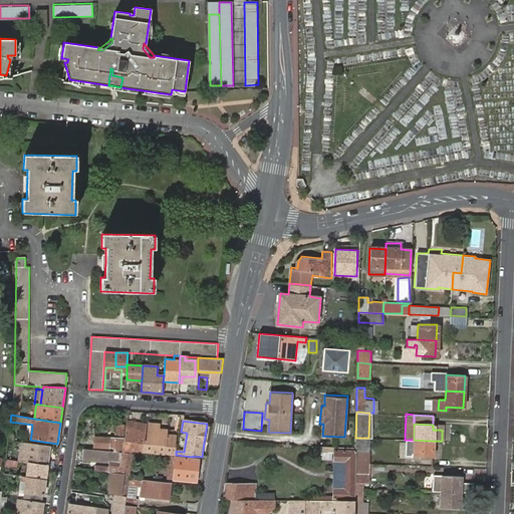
[(130,426),(126,426),(124,440),(122,453),(133,453),(134,450),(144,451),(147,428),(130,426)]
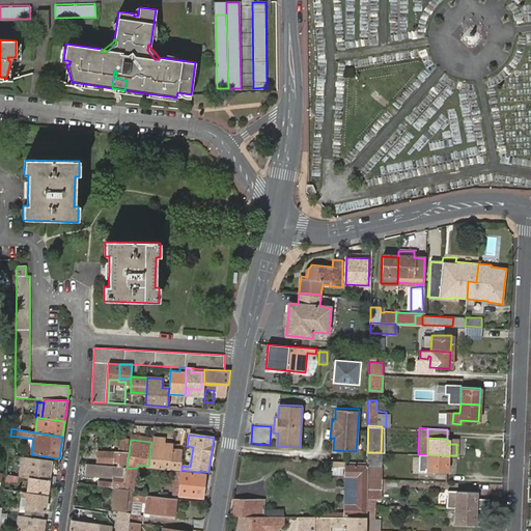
[(152,443),(149,469),(175,471),(182,472),(182,470),(182,466),(183,460),(178,459),(179,450),(162,448),(163,443),(152,443)]
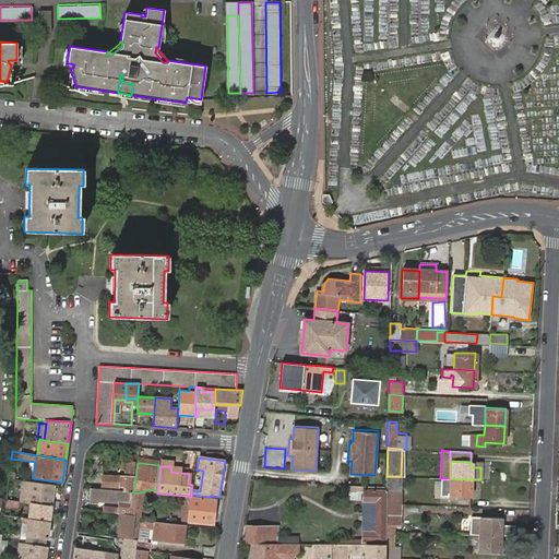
[(133,492),(135,478),(103,475),(102,486),(126,487),(126,491),(133,492)]
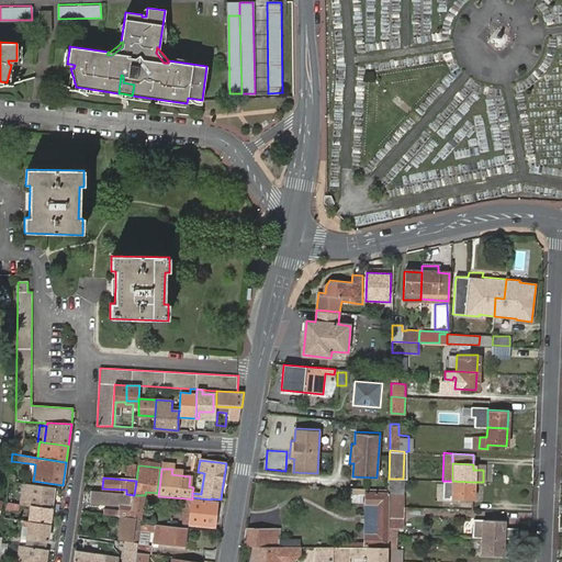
[(389,479),(389,491),(389,506),(402,507),(402,494),(397,494),(397,479),(389,479)]
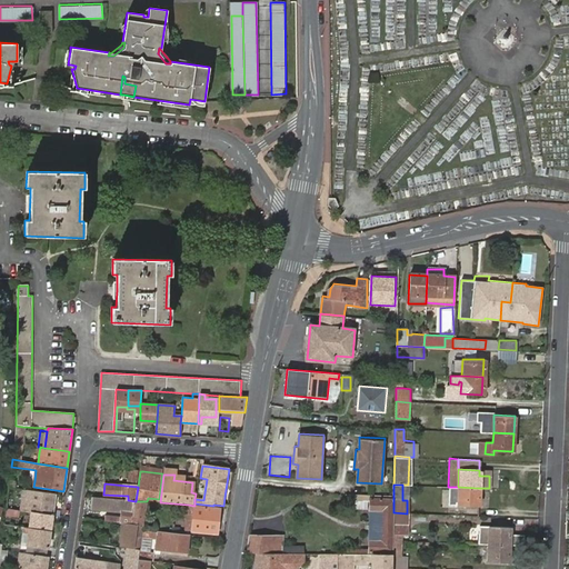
[(448,487),(447,487),(447,503),(450,505),(468,505),(478,506),(478,488),(458,487),(448,487)]
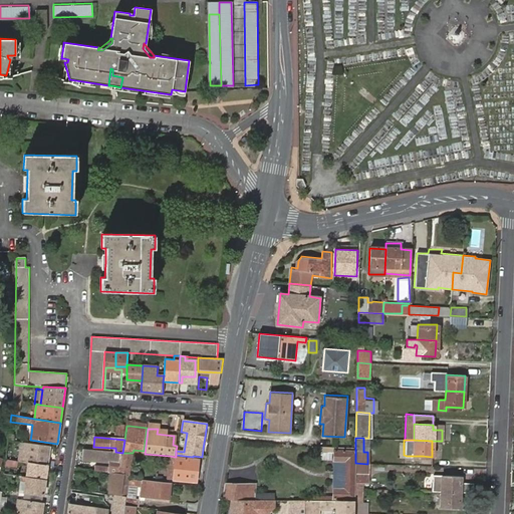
[(50,447),(19,443),(17,462),(28,463),(47,466),(50,447)]
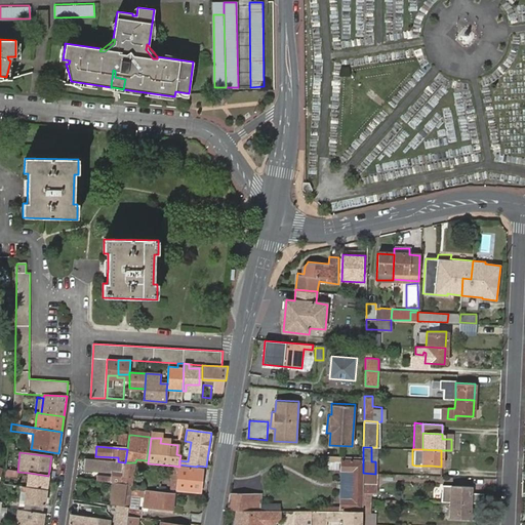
[(363,473),(363,458),(320,456),(319,459),(342,461),(341,505),(319,505),(319,510),(326,510),(362,510),(362,509),(363,484),(363,473)]
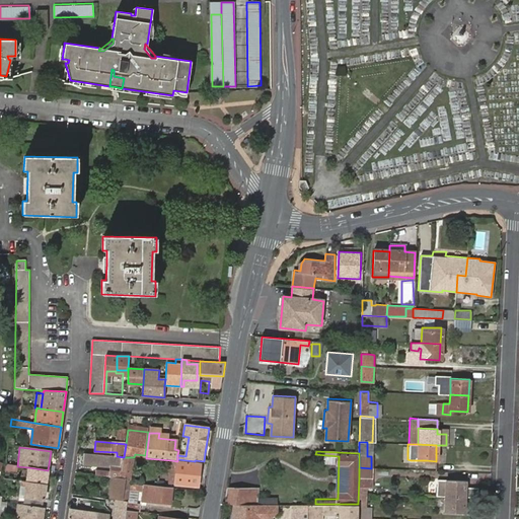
[(134,457),(124,457),(117,456),(84,454),(84,464),(105,465),(110,466),(110,473),(96,472),(95,475),(115,477),(131,480),(134,457)]
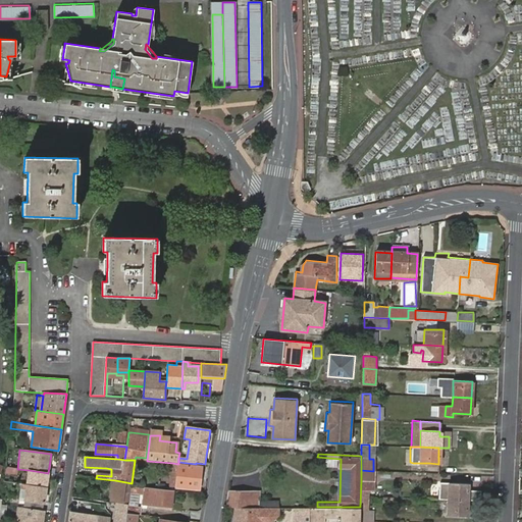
[(176,485),(199,489),(202,467),(172,463),(169,484),(176,485)]
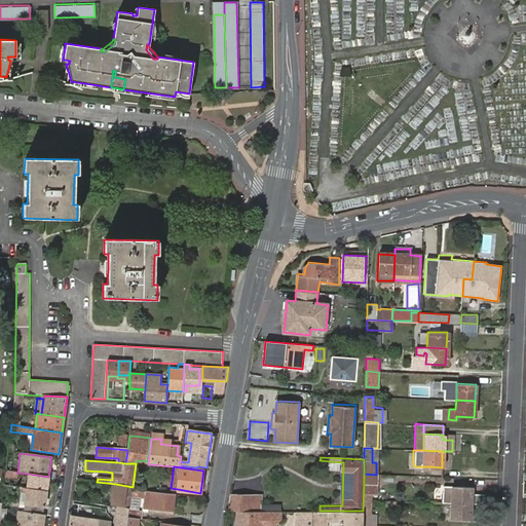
[(46,491),(48,477),(29,474),(27,488),(46,491)]
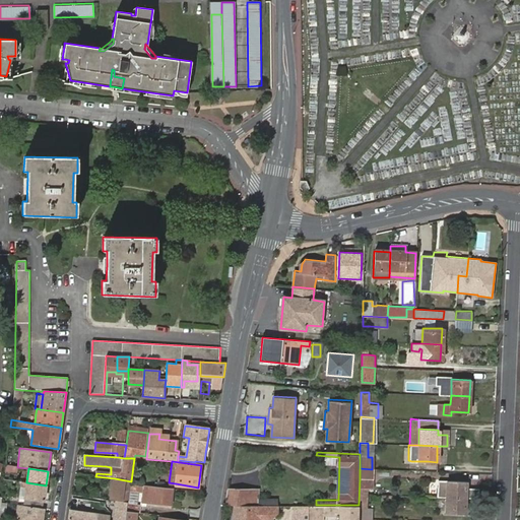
[(372,469),(360,468),(360,479),(371,479),(372,469)]
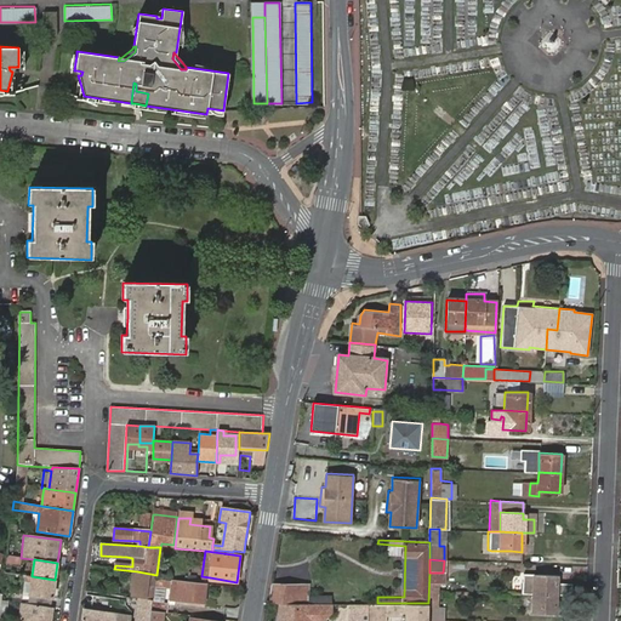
[(153,598),(157,575),(137,571),(134,597),(153,600),(153,598)]
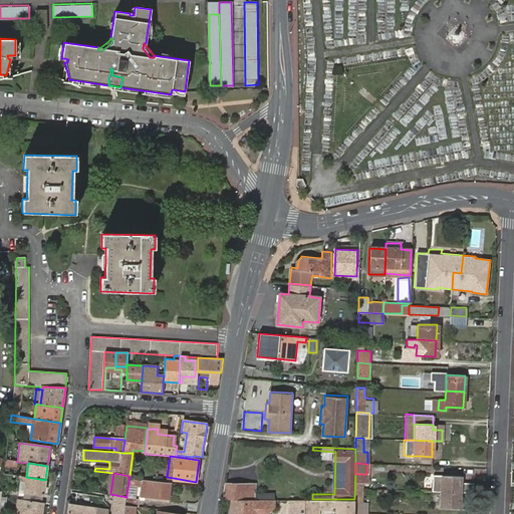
[(436,475),(434,491),(442,491),(460,492),(461,476),(436,475)]
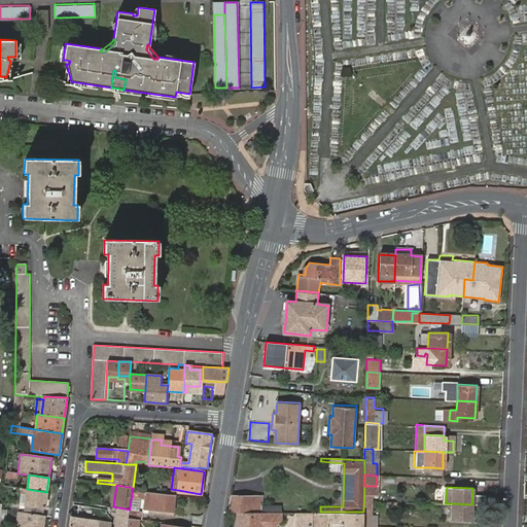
[(137,489),(133,488),(130,507),(141,510),(142,505),(136,504),(137,489)]
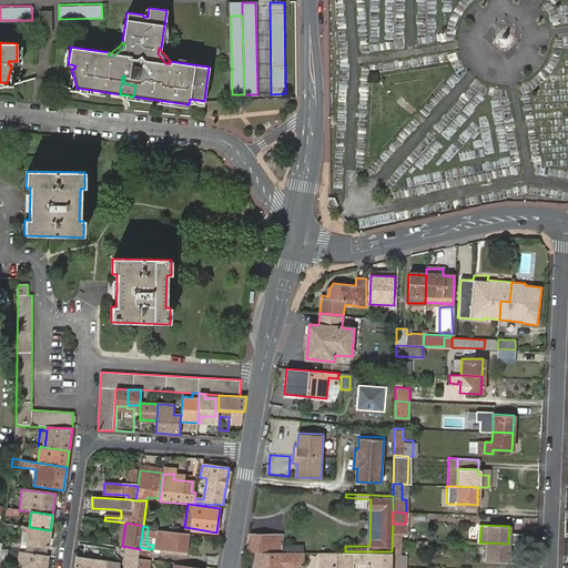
[(50,530),(29,527),(24,527),(23,531),(29,531),(27,544),(26,553),(47,556),(48,547),(50,530)]
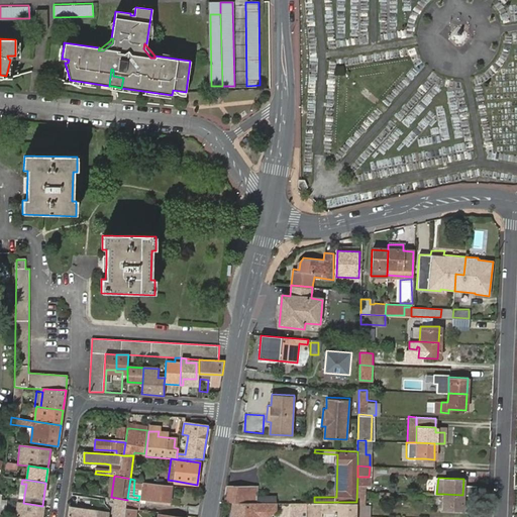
[(170,500),(172,485),(134,480),(133,495),(139,496),(170,500)]
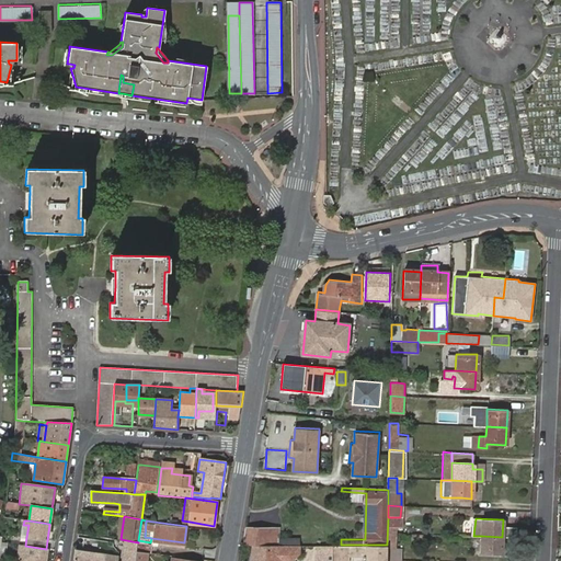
[(245,528),(242,545),(251,545),(279,545),(301,545),(300,536),(279,536),(279,527),(245,528)]
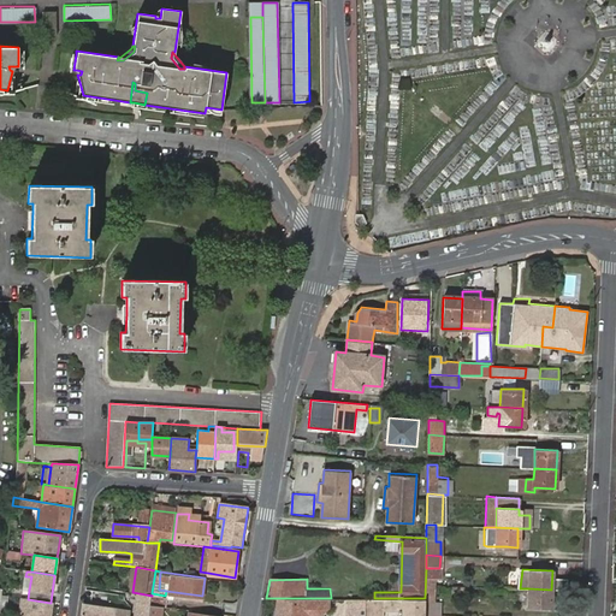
[(551,590),(529,588),(528,608),(551,609),(551,590)]
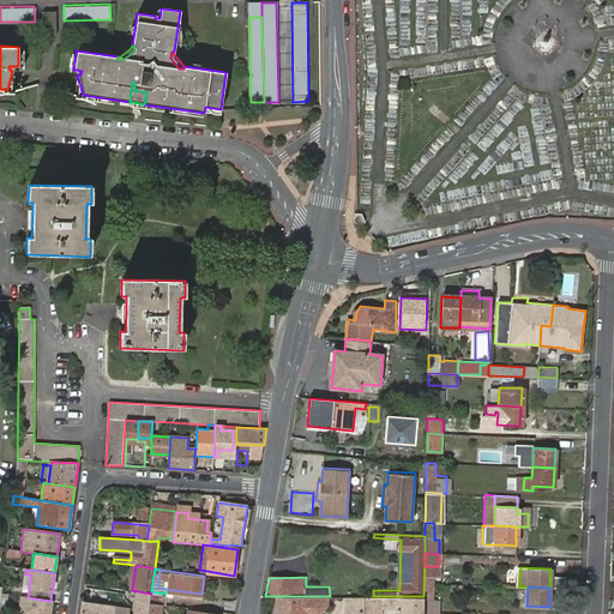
[(162,603),(163,603),(164,594),(151,591),(151,594),(151,595),(150,602),(162,603)]
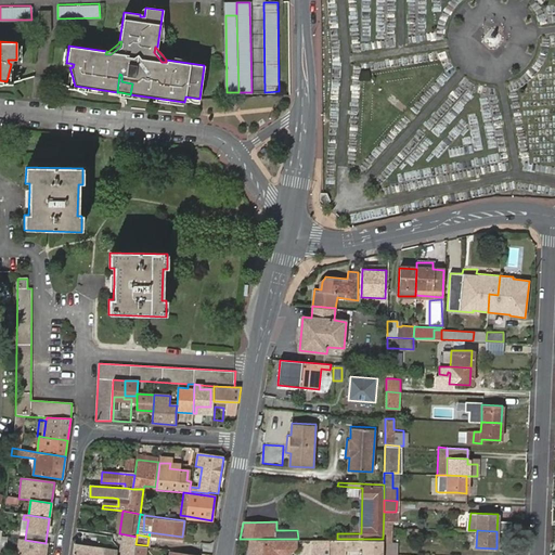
[(133,554),(136,544),(137,538),(125,536),(121,554),(133,554)]
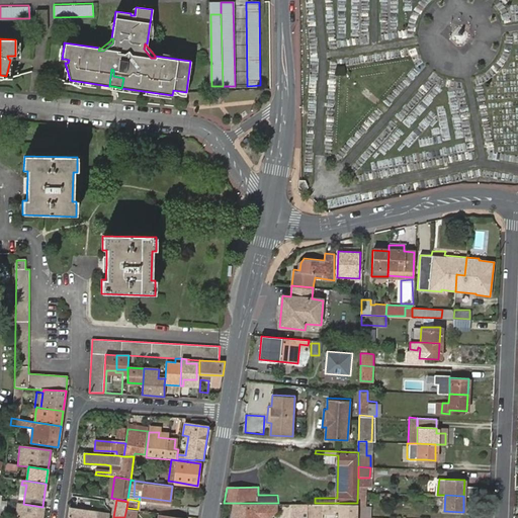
[(42,517),(45,507),(42,507),(23,504),(17,503),(14,517),(42,517)]
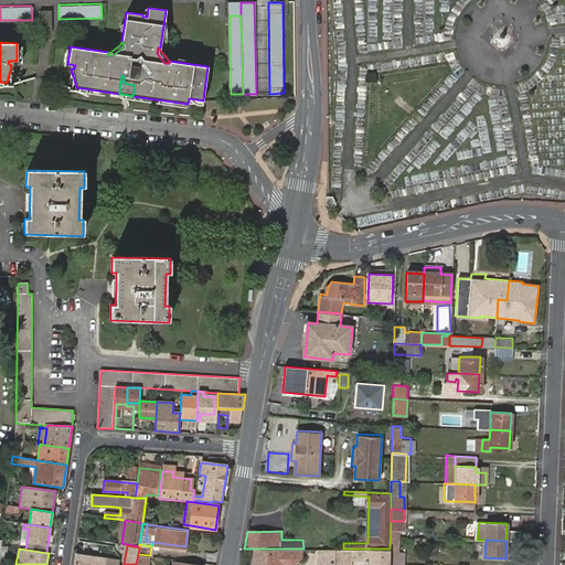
[(281,548),(253,548),(253,564),(290,564),(299,558),(299,553),(306,553),(306,548),(304,548),(281,548)]
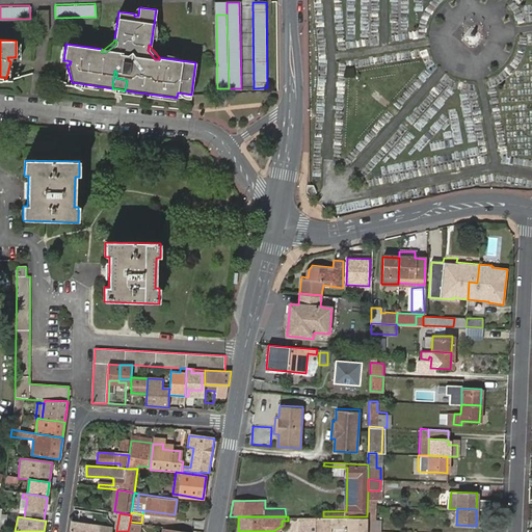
[(315,531),(315,516),(301,516),(301,531),(315,531)]
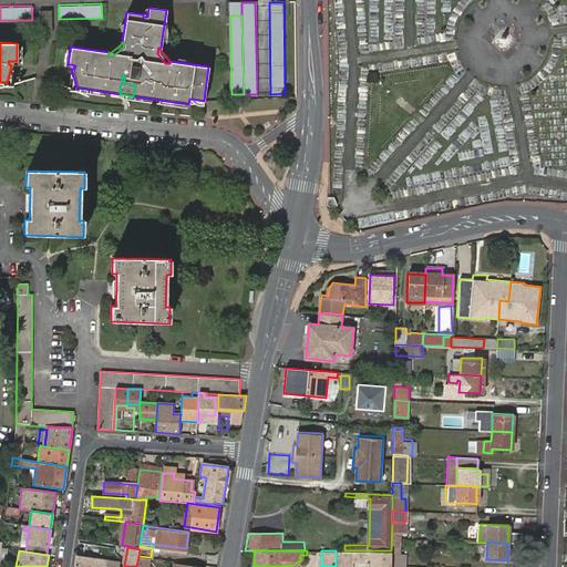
[(352,560),(352,550),(344,550),(336,550),(336,566),(352,566),(352,560)]
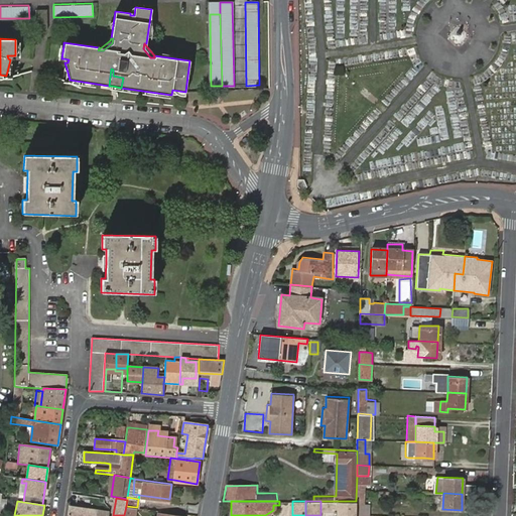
[(356,515),(356,504),(356,501),(320,501),(320,510),(337,510),(337,515),(356,515)]
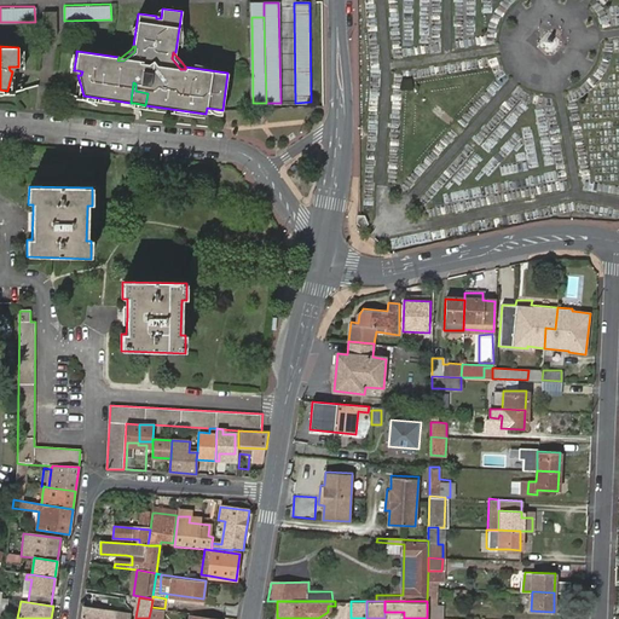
[(427,618),(443,618),(443,605),(427,605),(427,618)]
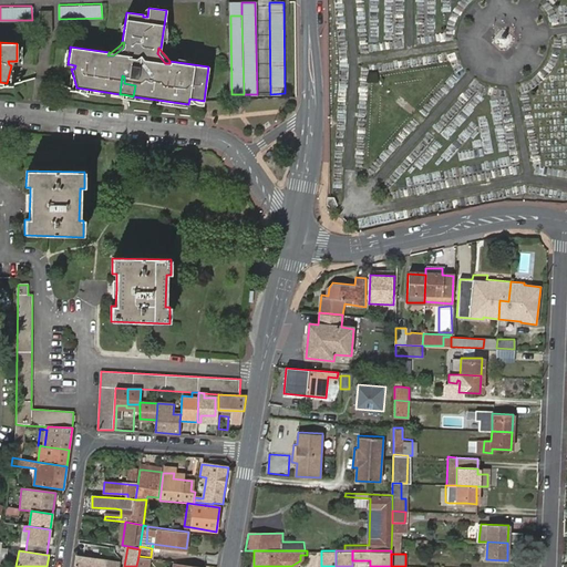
[(147,566),(150,557),(138,556),(136,566),(147,566)]
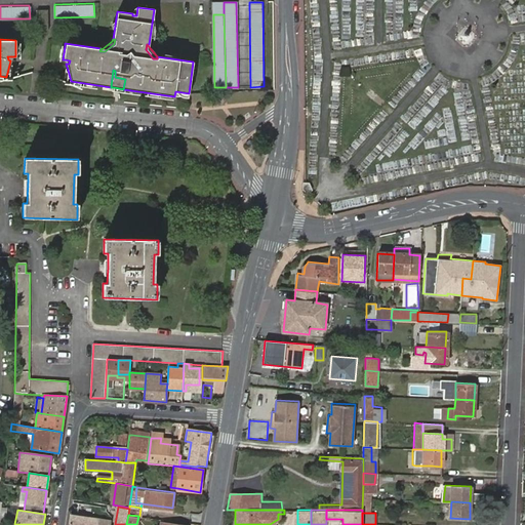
[(111,524),(112,522),(71,516),(70,524),(71,524),(111,524)]
